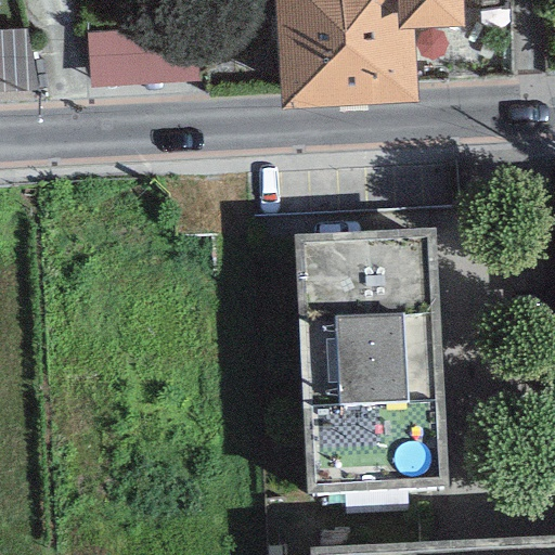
[(273,0),(279,108),(416,102),(413,30),(463,28),(462,9),(461,0),(273,0)]
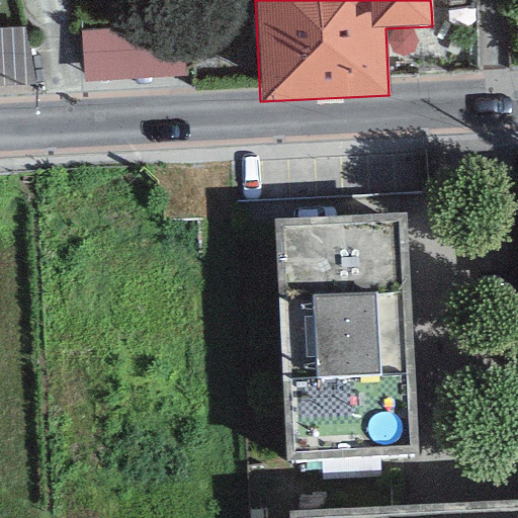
[(430,0),(431,8),(467,7),(467,0),(430,0)]
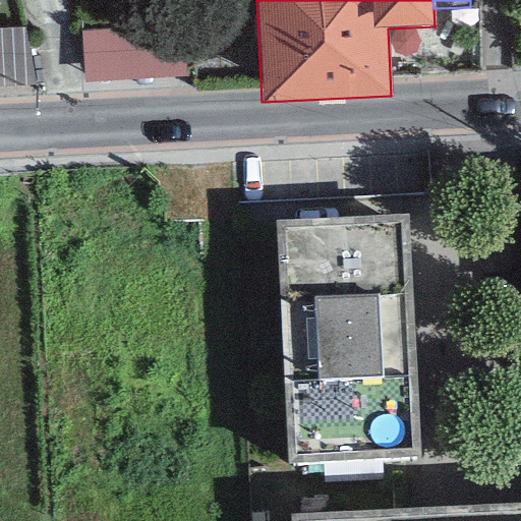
[(196,70),(193,8),(93,12),(96,75),(196,70)]
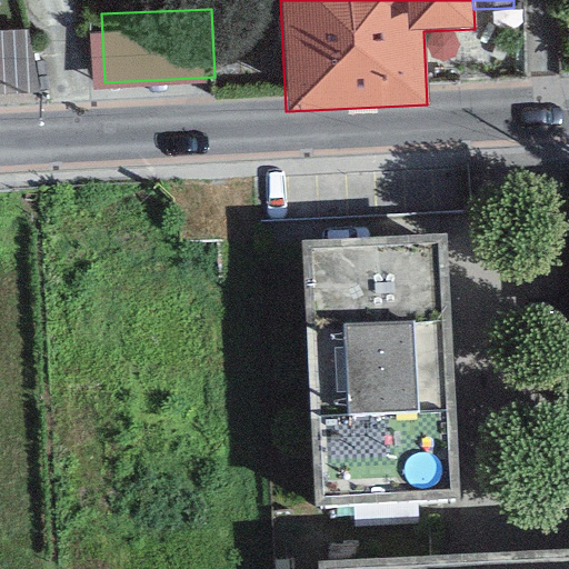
[(446,233),(300,241),(313,507),(459,499),(446,233)]
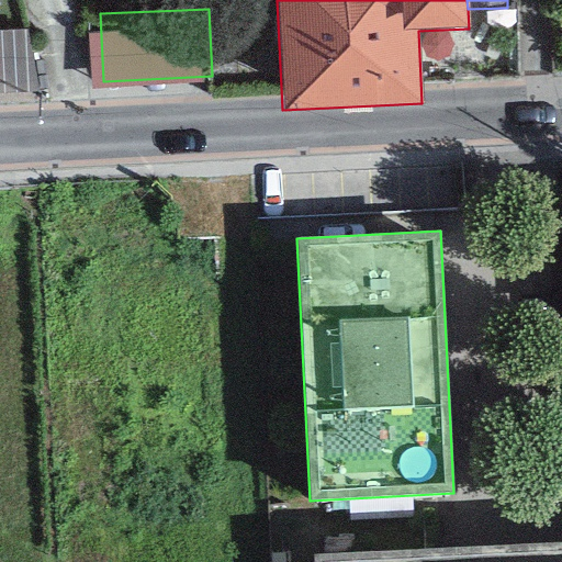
[(561,561),(561,541),(311,555),(311,561),(561,561)]
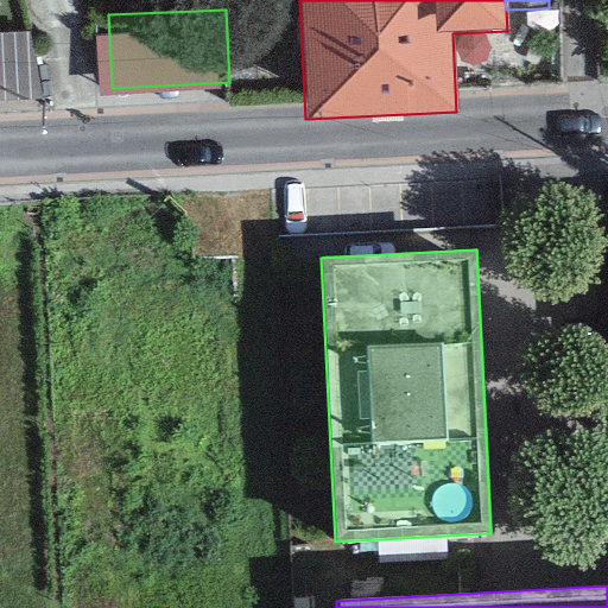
All buildings are outlined.
